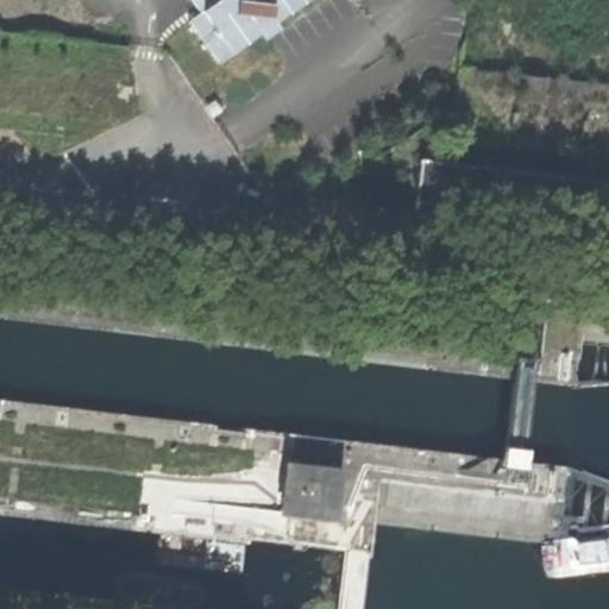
[(221,63),(234,82),(333,13),(324,0),(263,0),(206,41),(221,63)]
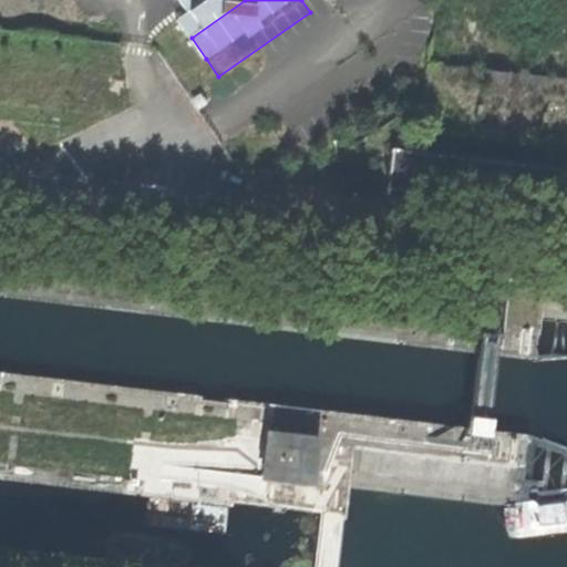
[(439,121),(436,138),(566,153),(566,85),(430,71),(424,110),(410,109),(409,117),(439,121)]
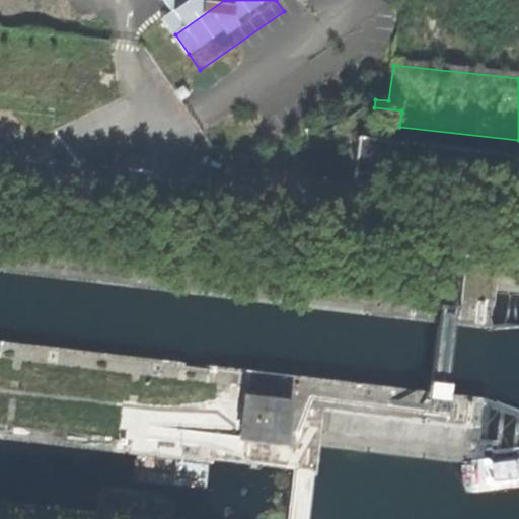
[(518,158),(363,143),(360,177),(470,189),(518,194),(518,158)]
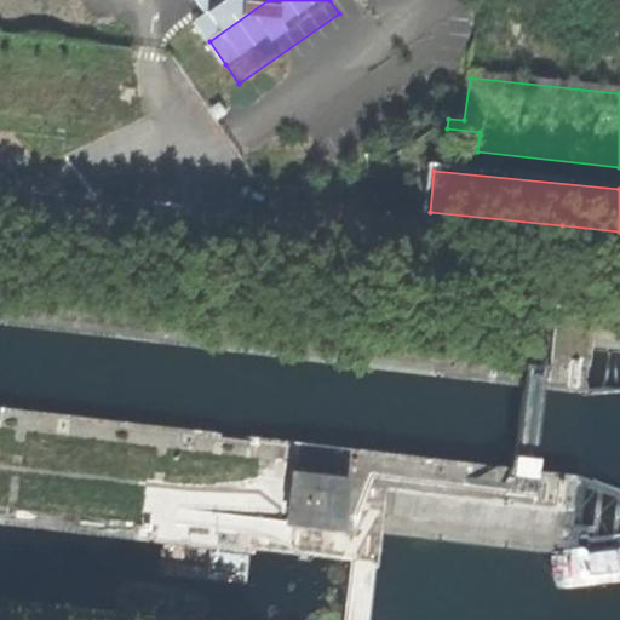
[(558,355),(584,350),(580,327),(555,331),(558,355)]
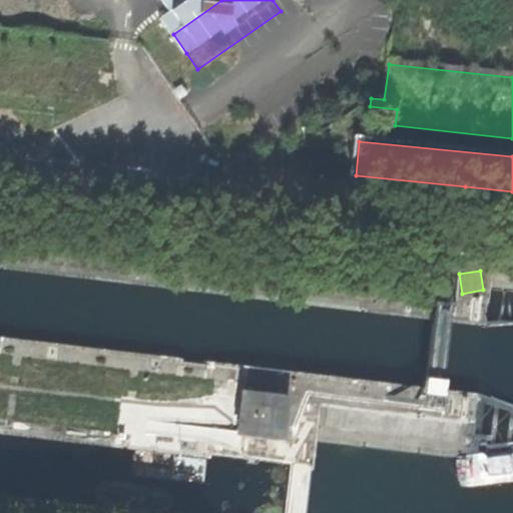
[(240,432),(290,435),(293,395),(270,393),(243,391),(240,432)]
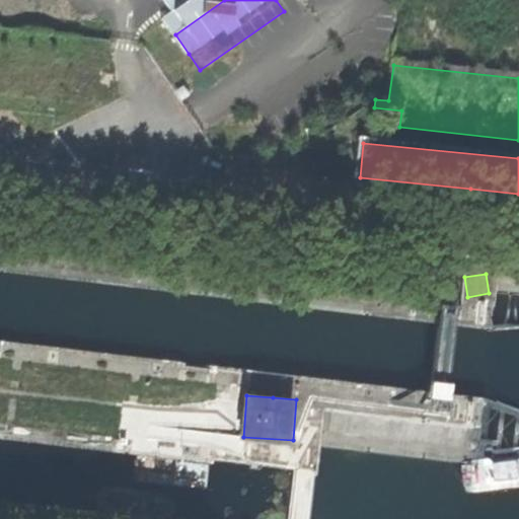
[(518,456),(462,463),(459,466),(459,471),(460,480),(463,488),(467,492),(472,494),(518,488),(518,456)]
